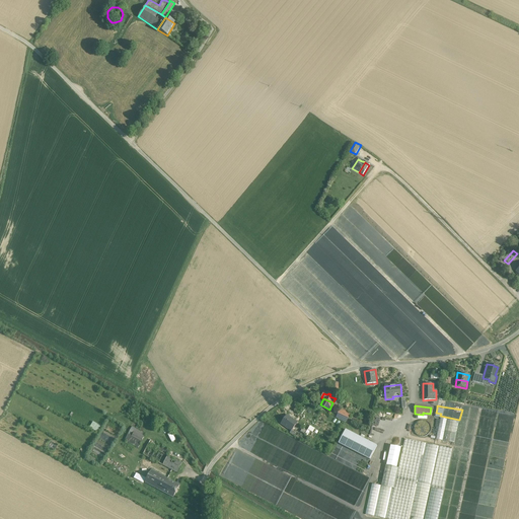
[(348,414),(340,411),(337,418),(345,421),(348,414)]
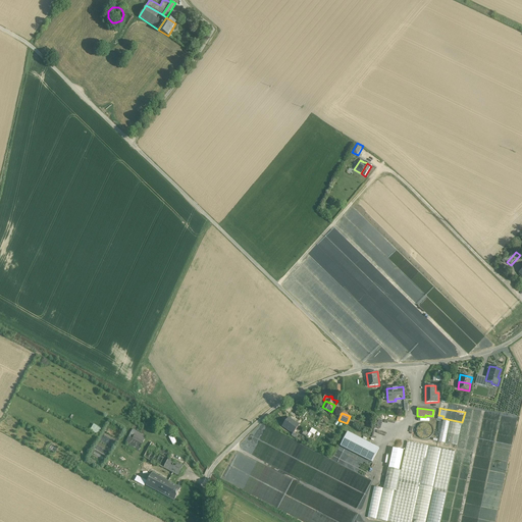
[(289,417),(282,425),(293,432),(293,433),(294,432),(299,425),(289,417)]
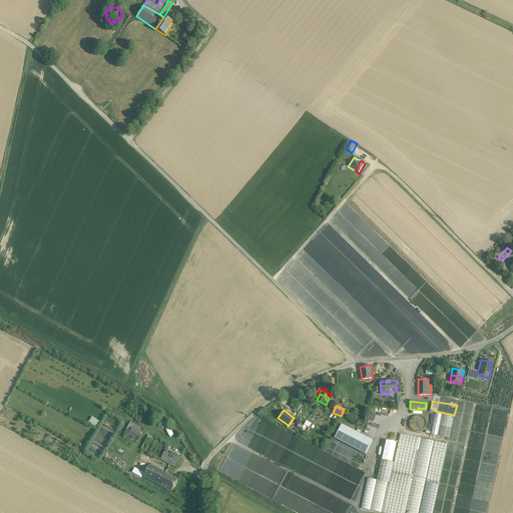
[(454,417),(436,413),(431,434),(449,438),(454,417)]
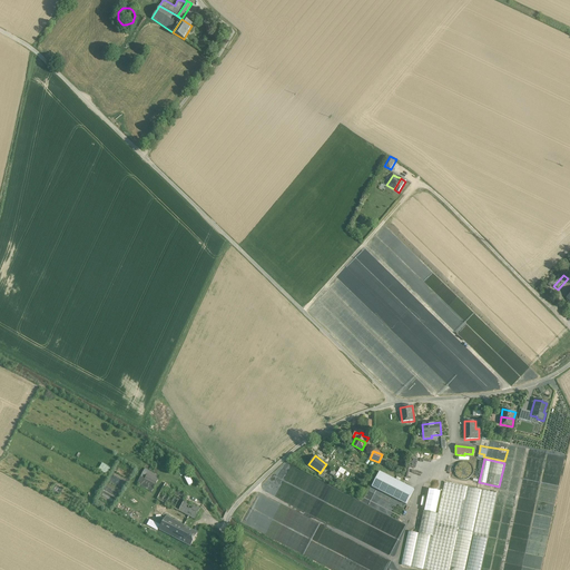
[(102,463),(99,470),(108,474),(111,468),(102,463)]
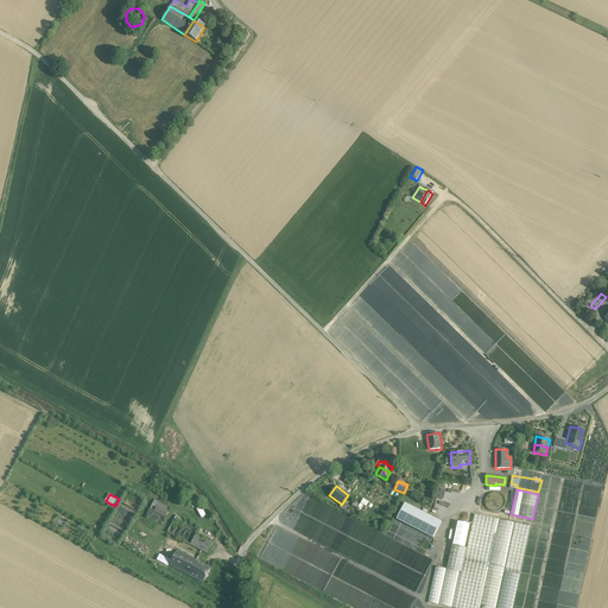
[(169,513),(158,507),(159,502),(156,500),(150,510),(166,519),(169,513)]
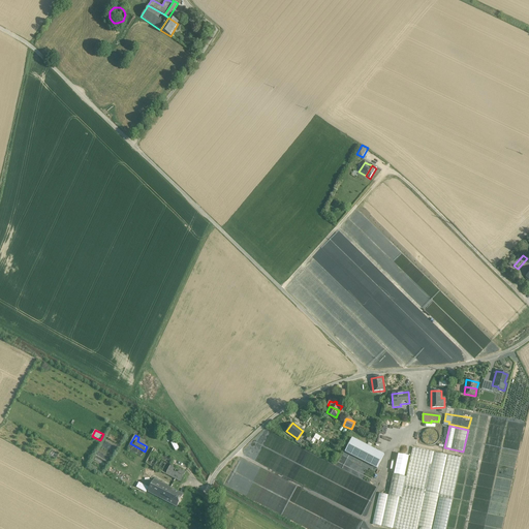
[(149,443),(138,437),(137,441),(147,446),(149,443)]
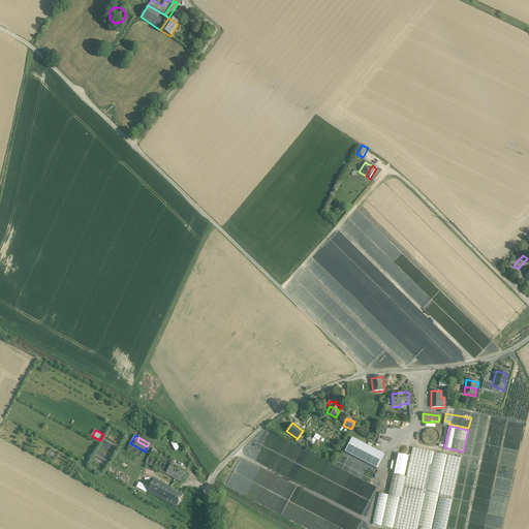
[(384,455),(352,438),(345,452),(377,468),(384,455)]
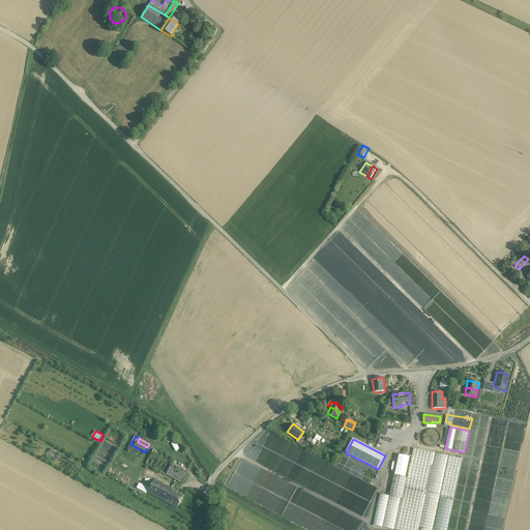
[(145,452),(130,444),(127,450),(142,458),(145,452)]
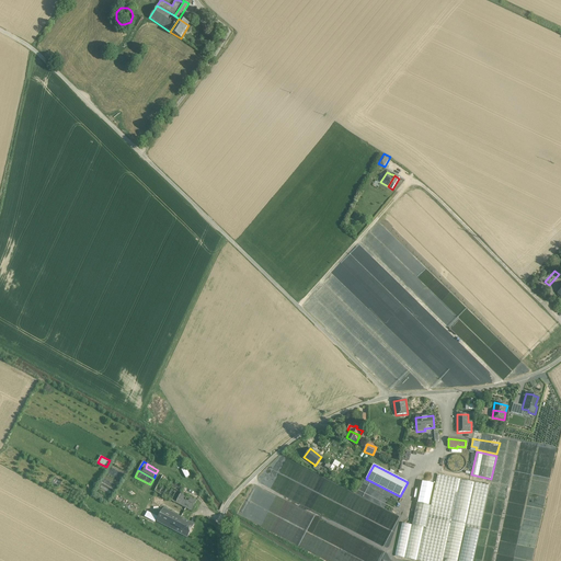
[(459,479),(437,474),(431,506),(426,528),(419,560),(441,560),(448,526),(450,526),(450,524),(451,524),(451,521),(449,521),(459,479)]
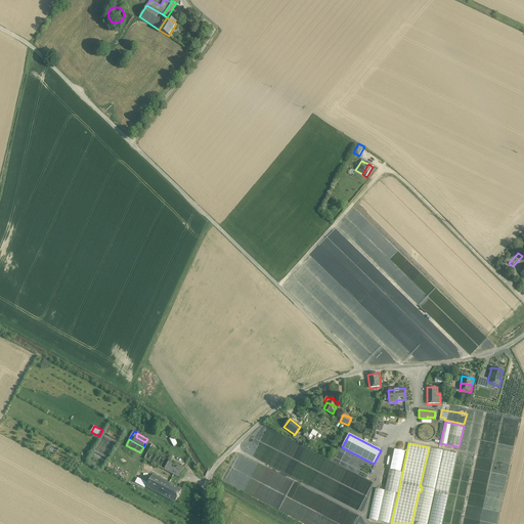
[(153,444),(149,450),(170,461),(173,455),(153,444)]
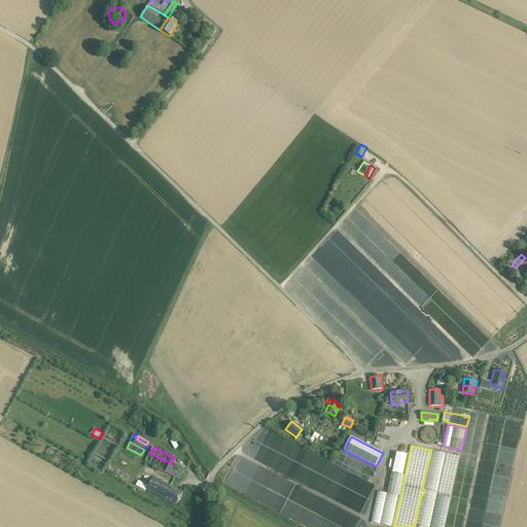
[(424,492),(416,526),(429,526),(446,453),(432,451),(424,489),(424,492)]
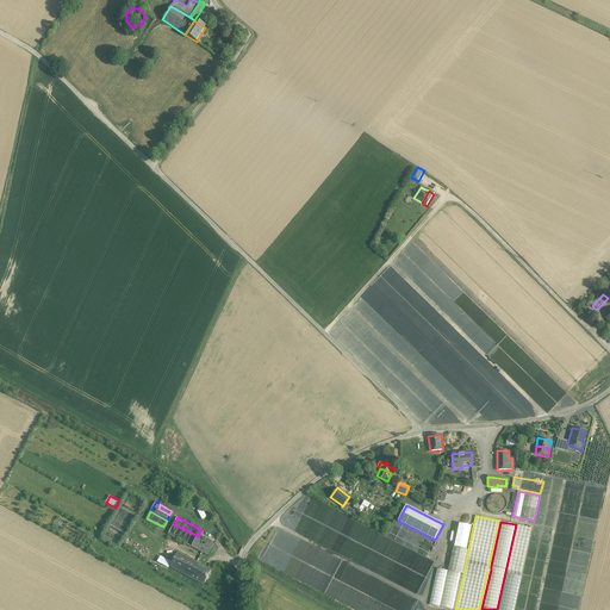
[(198,536),(174,524),(168,535),(192,548),(198,536)]
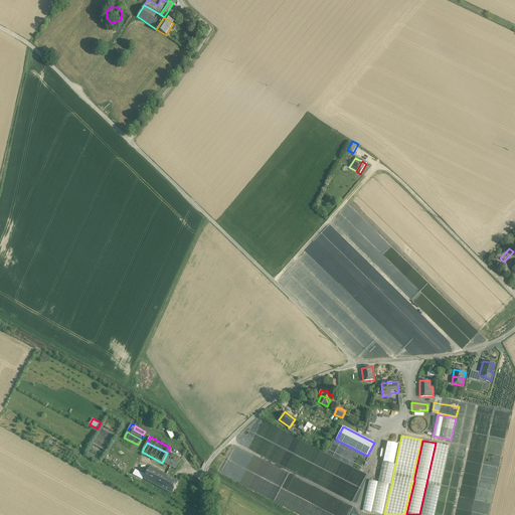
[(437,444),(420,514),(434,514),(450,446),(437,444)]
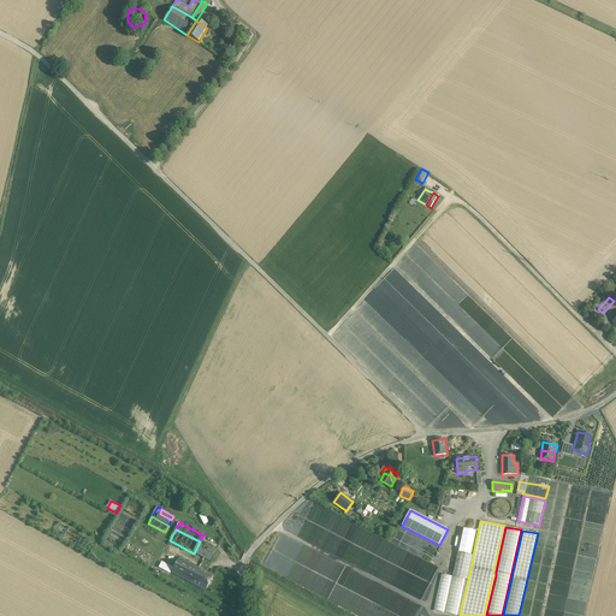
[(217,551),(200,542),(194,554),(211,562),(217,551)]
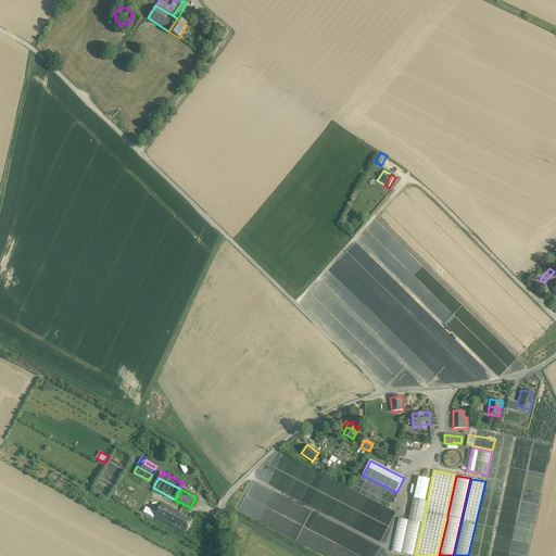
[(427,502),(414,498),(408,520),(422,523),(427,502)]
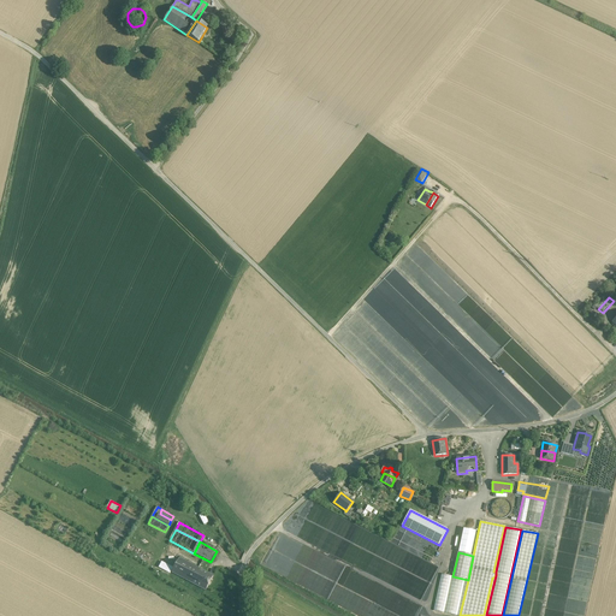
[(200,570),(181,558),(172,573),(193,584),(200,570)]
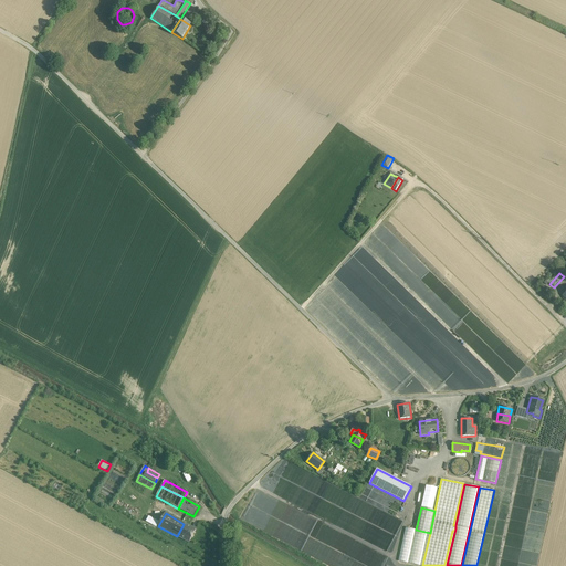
[(157,527),(160,522),(149,516),(146,522),(157,527)]
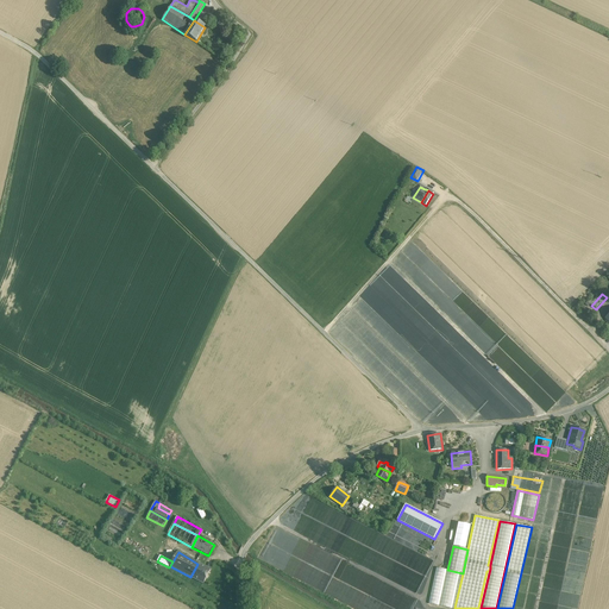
[(212,571),(198,564),(190,577),(203,584),(212,571)]
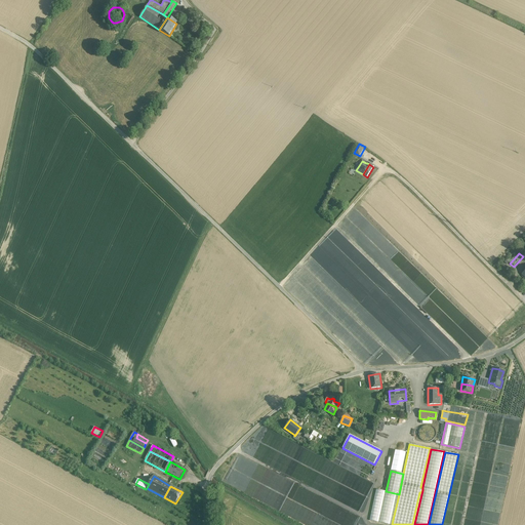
[(386,491),(376,489),(369,521),(388,524),(392,524),(399,494),(386,491)]
